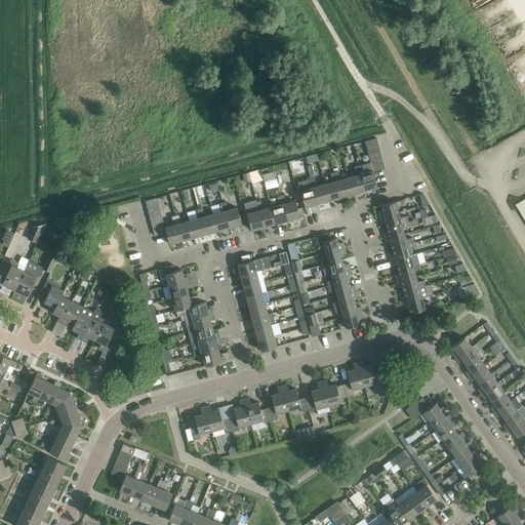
[(365,140),(366,147),(378,144),(376,137),(365,140)]
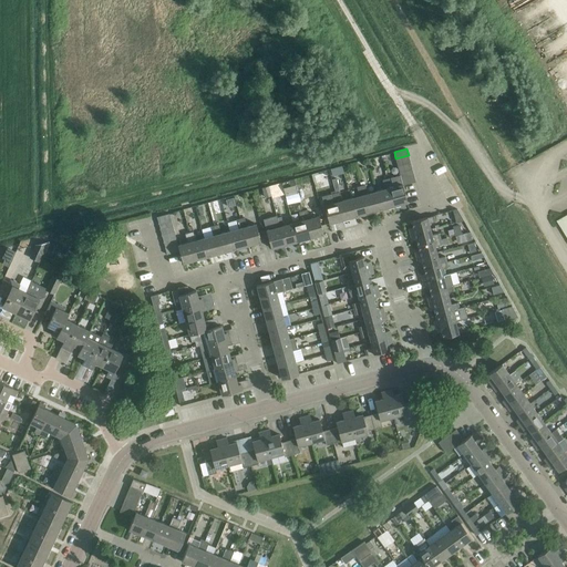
[(395,158),(398,165),(411,162),(409,155),(395,158)]
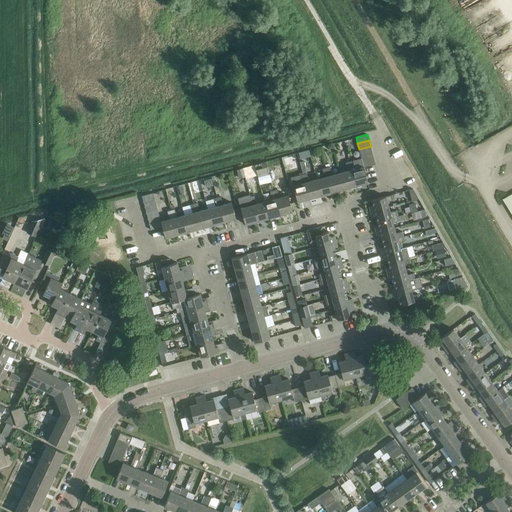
[(359,149),(361,155),(372,152),(371,146),(359,149)]
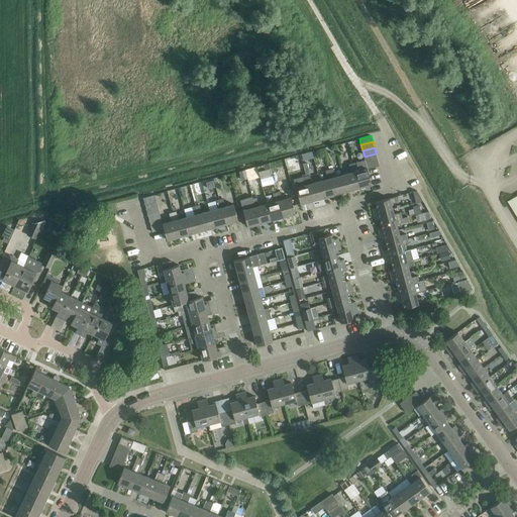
[(306,153),(302,154),(303,161),(314,158),(312,151),(306,153)]
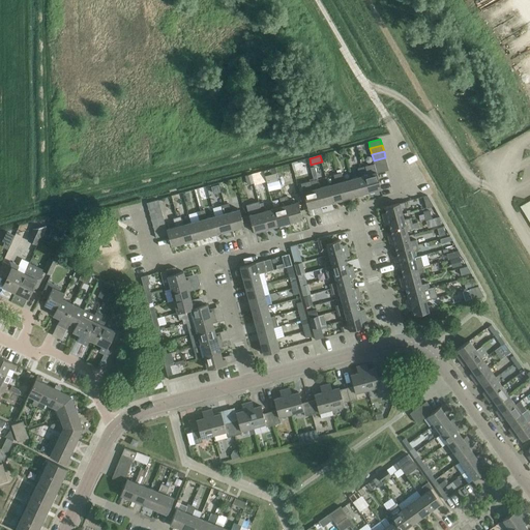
[(374,160),(375,167),(387,164),(385,157),(374,160)]
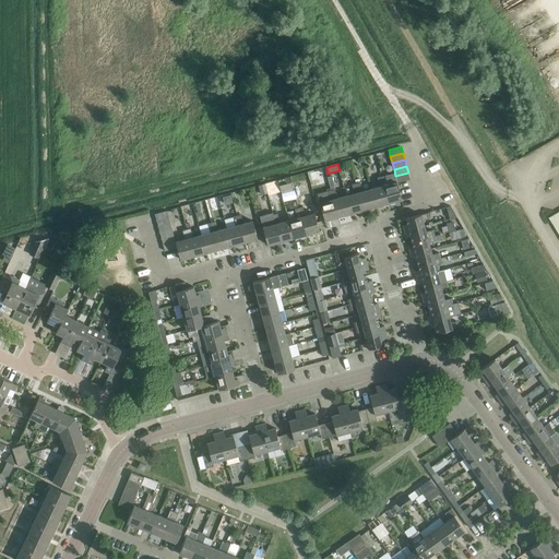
[(395,176),(397,181),(397,182),(409,179),(408,173),(395,176)]
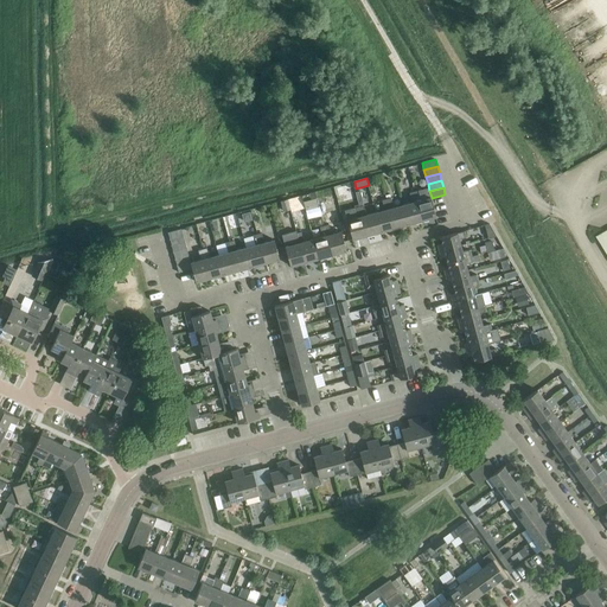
[(317,193),(318,199),(336,195),(334,189),(317,193)]
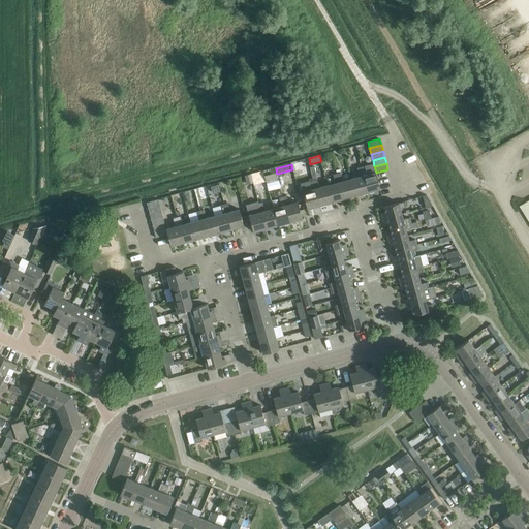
[(365,165),(362,166),(368,191),(380,188),(376,173),(376,172),(367,174),(365,165)]
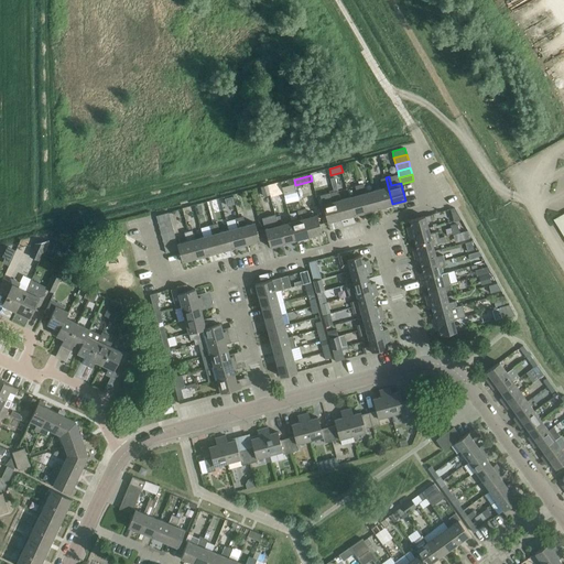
[(383,187),(375,190),(379,208),(392,204),(386,177),(380,179),(383,187)]
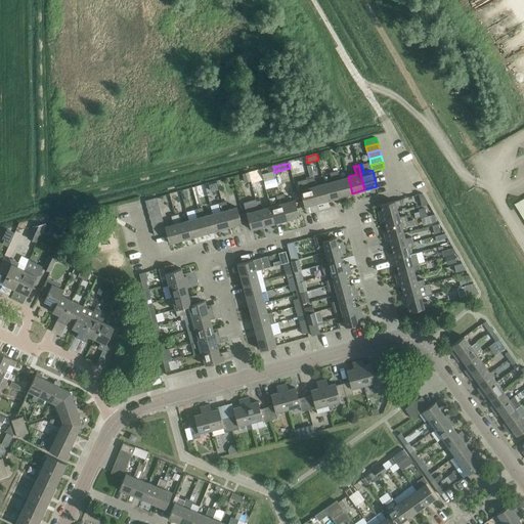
[(334,171),(341,197),(352,193),(348,176),(340,178),(337,167),(333,168),(334,171)]
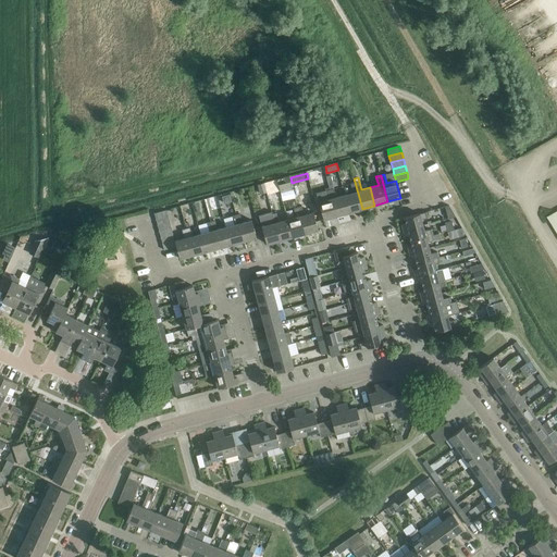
[(270,181),(273,193),(280,190),(276,178),(270,181)]
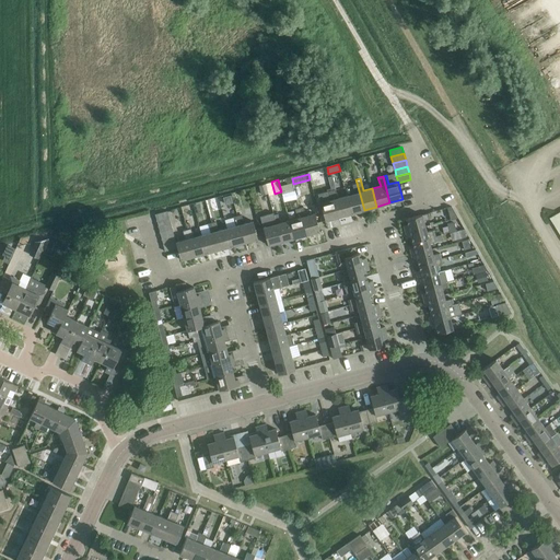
[(354,194),(347,196),(351,213),(364,210),(357,183),(352,184),(354,194)]
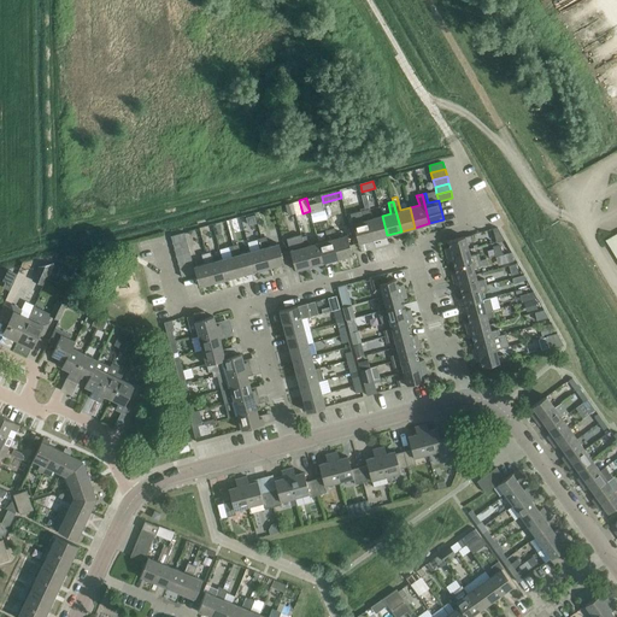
[(285,204),(287,215),(295,212),(292,203),(285,204)]
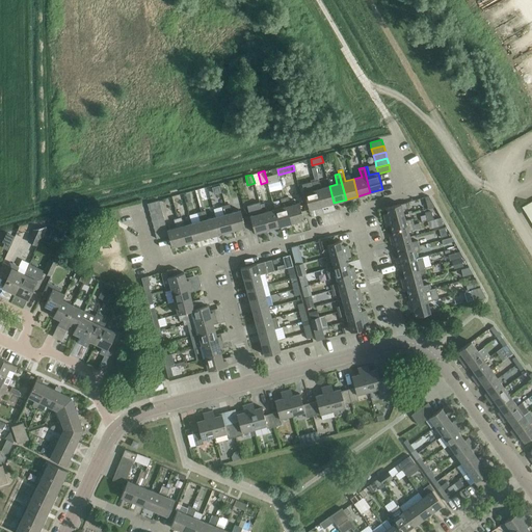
[(319,180),(315,181),(321,206),(334,203),(329,186),(321,188),(319,180)]
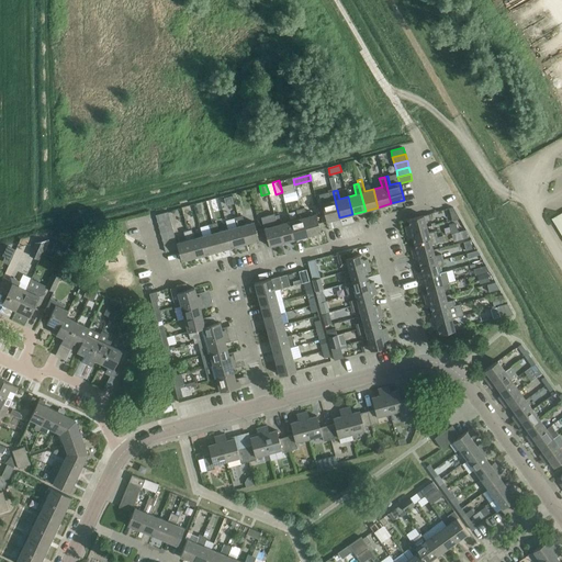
[(339,217),(333,191),(328,192),(330,201),(322,203),(326,221),(339,217)]
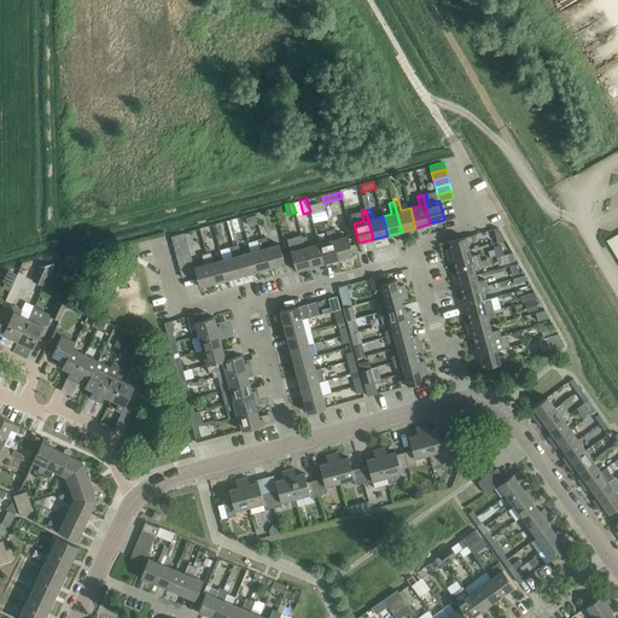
[(255,215),(246,217),(249,226),(257,223),(255,215)]
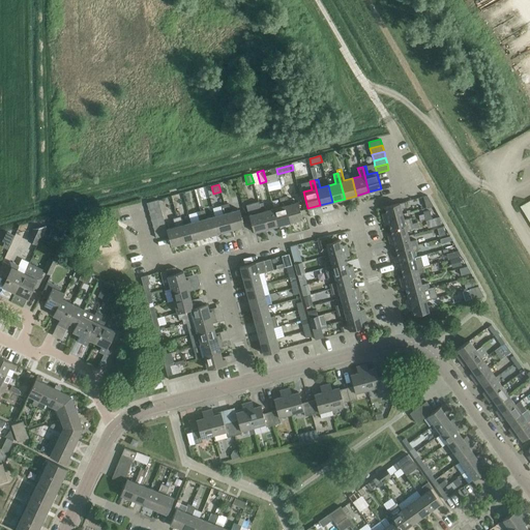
[(287,196),(284,197),(291,222),(302,218),(298,202),(290,204),(287,196)]
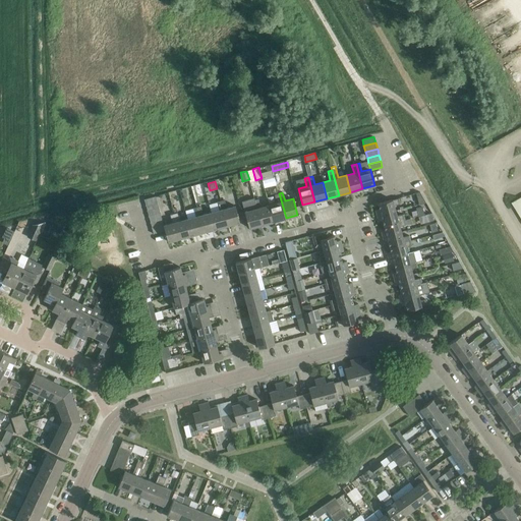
[(277,203),(269,205),(274,221),(286,218),(279,193),(275,194),(277,203)]
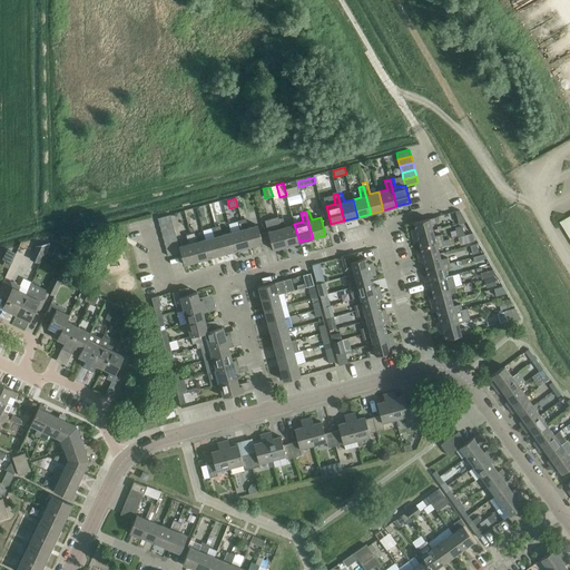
[(459,224),(467,222),(461,212),(455,213),(459,224)]
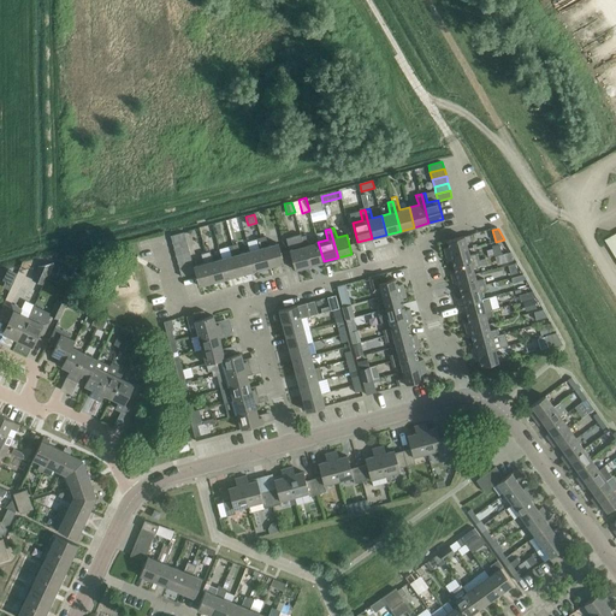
[(300,230),(301,234),(302,236),(301,236),(309,266),(324,261),(318,242),(309,244),(304,230),(300,230)]
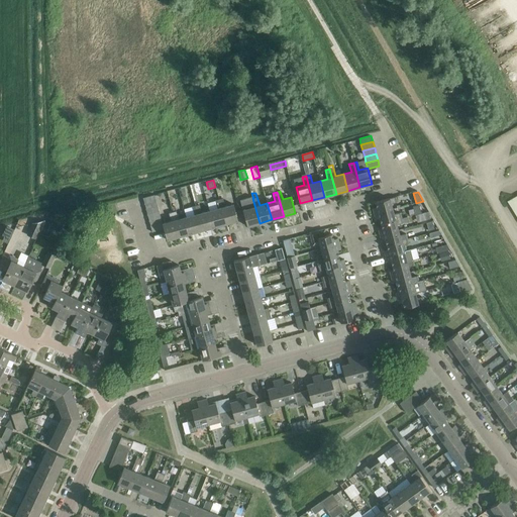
[(217,208),(210,210),(214,226),(226,223),(219,199),(218,199),(217,194),(214,195),(215,200),(217,208)]
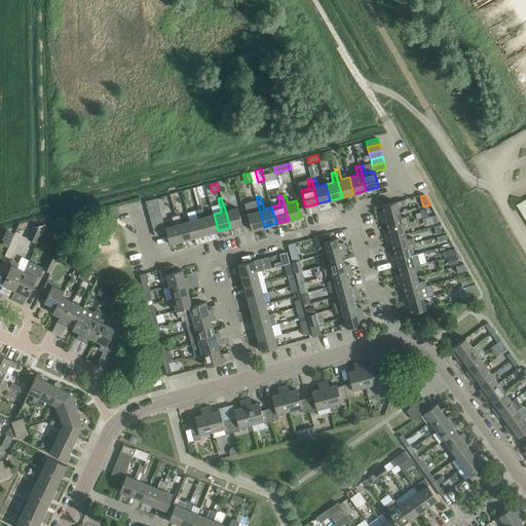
[(145,201),(147,208),(159,203),(157,198),(145,201)]
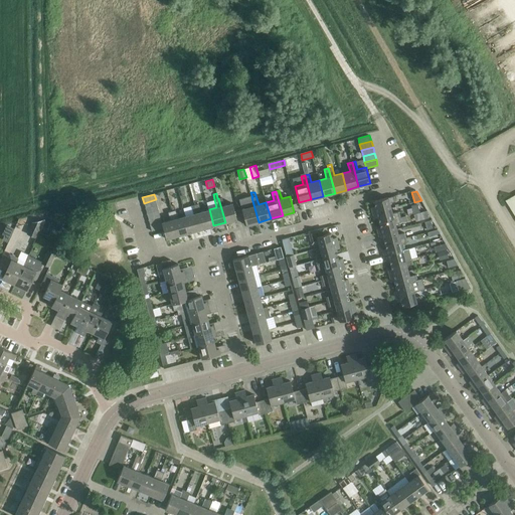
[(252,197),(251,195),(239,199),(242,209),(246,225),(259,222),(251,197),(252,197)]
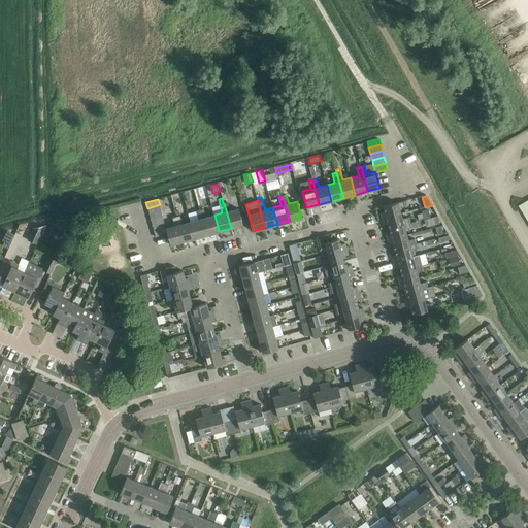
[(381,212),(382,218),(401,213),(399,207),(406,206),(404,200),(384,206),(385,211),(381,212)]
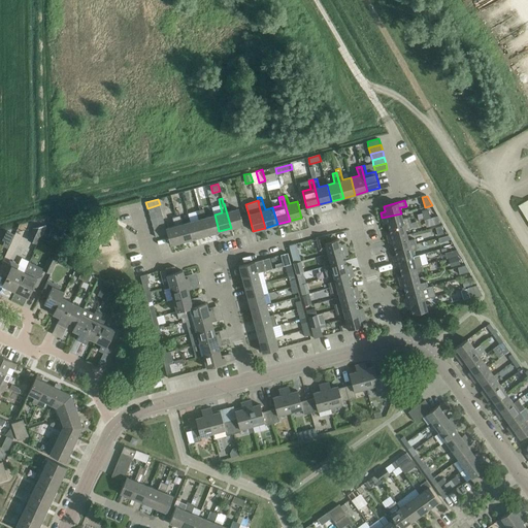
[(228,202),(224,203),(231,228),(243,225),(240,215),(238,208),(230,210),(228,202)]
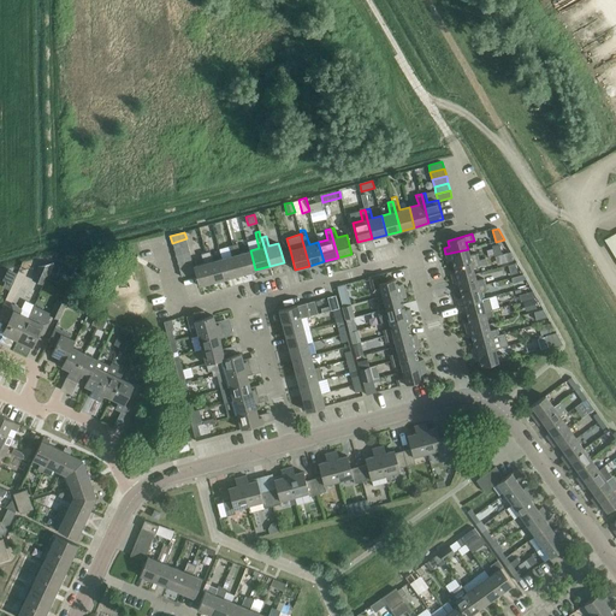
[(172,243),(173,249),(188,246),(187,238),(172,243)]
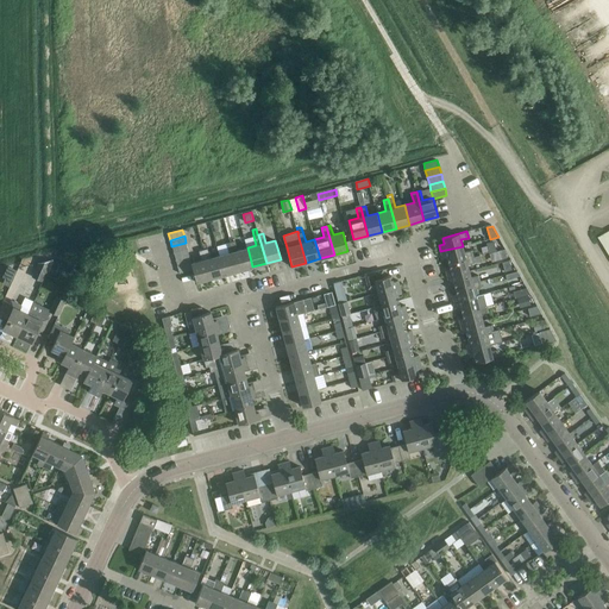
[(236,240),(231,242),(239,271),(252,267),(248,248),(238,250),(236,240)]
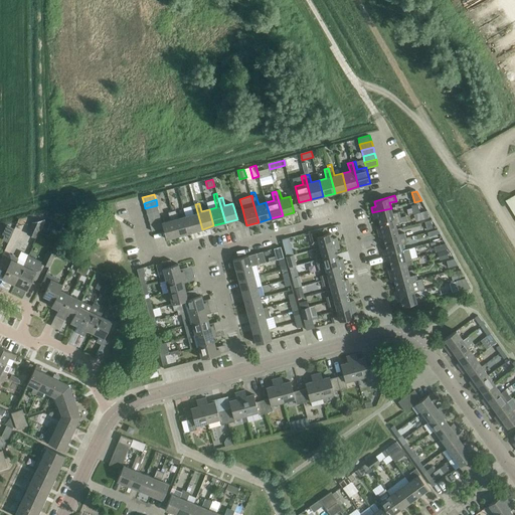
[(193,213),(185,216),(190,232),(202,229),(195,204),(191,205),(193,213)]
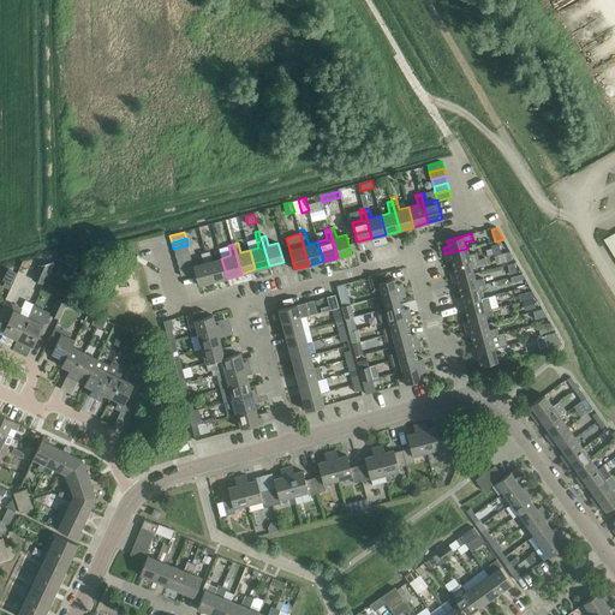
[(173,249),(175,255),(190,251),(187,245),(173,249)]
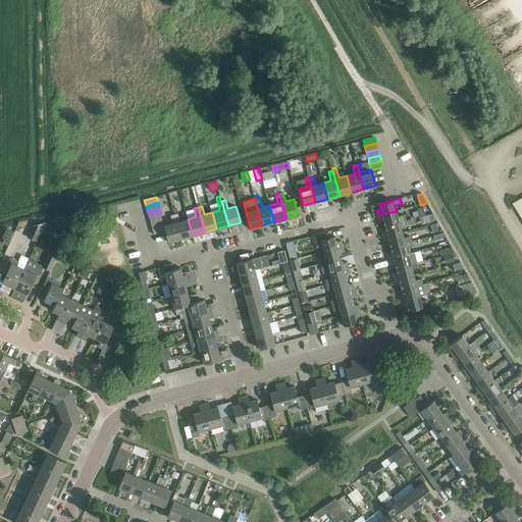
[(174,214),(173,214),(180,239),(193,236),(188,219),(180,221),(177,210),(173,211),(174,214)]
